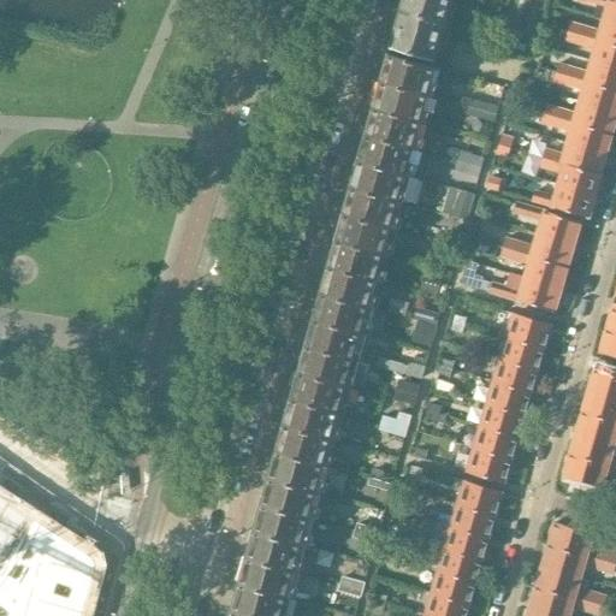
[(403,0),(400,12),(445,25),(451,0),(403,0)]
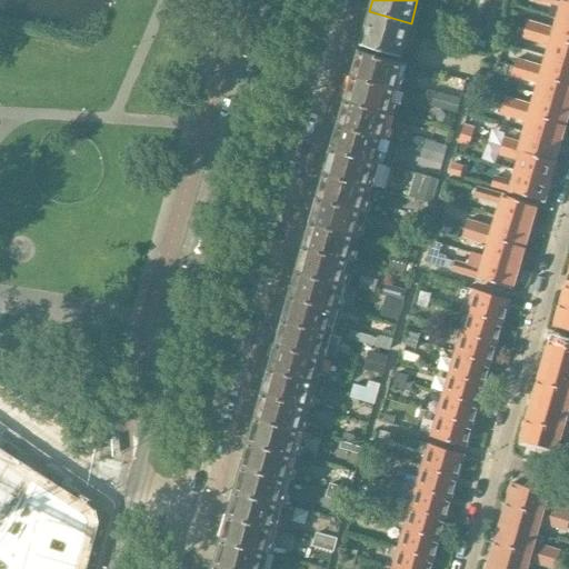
[(568,0),(535,0),(561,8),(558,19),(568,21),(568,0)]
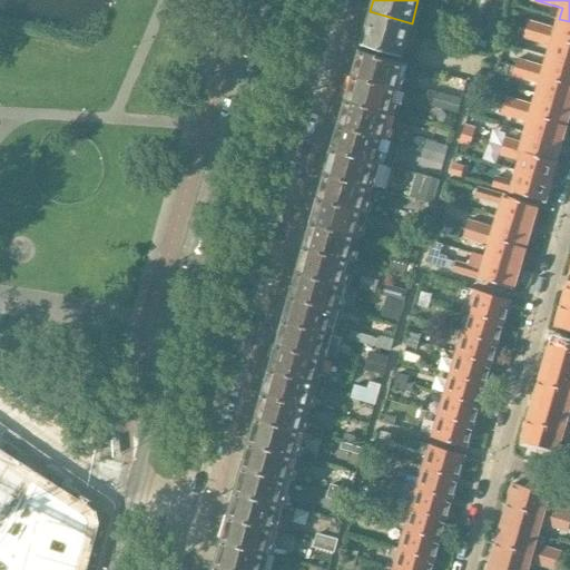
[(370,11),(360,45),(402,57),(412,23),(370,11)]
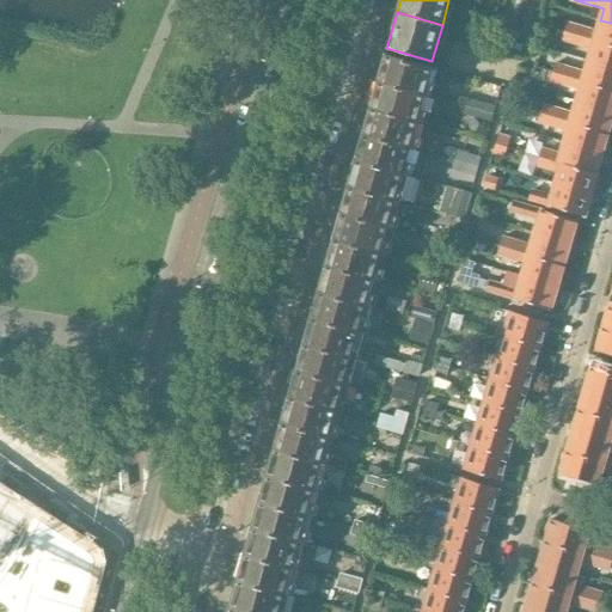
[(611,23),(600,20),(597,32),(567,23),(563,32),(611,46),(611,23)]
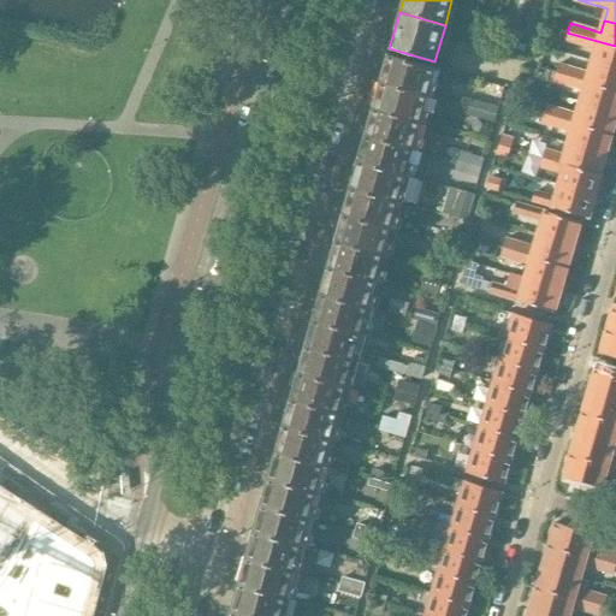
[(615,46),(567,33),(564,41),(596,49),(592,61),(615,69),(615,46)]
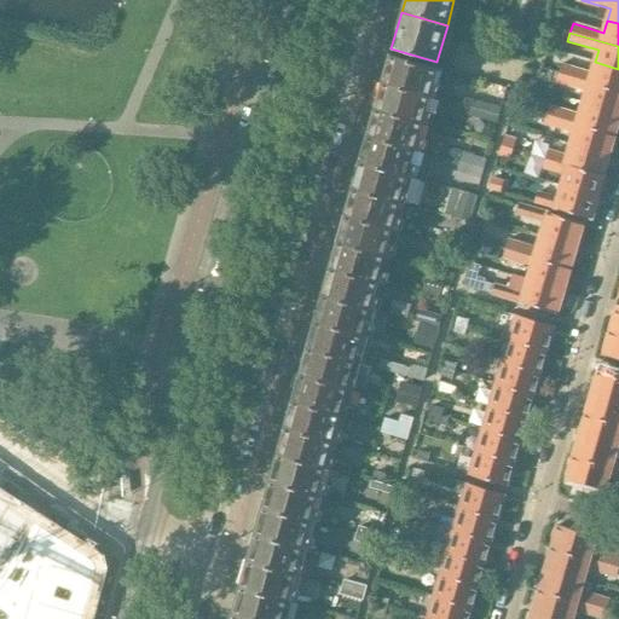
[(443,70),(392,56),(388,69),(389,74),(387,84),(435,97),(443,70)]
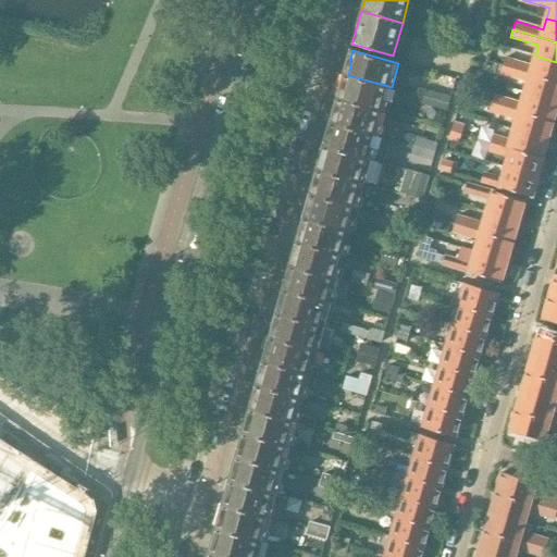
[(556,62),(535,56),(532,66),(505,58),(503,66),(556,82),(556,62)]
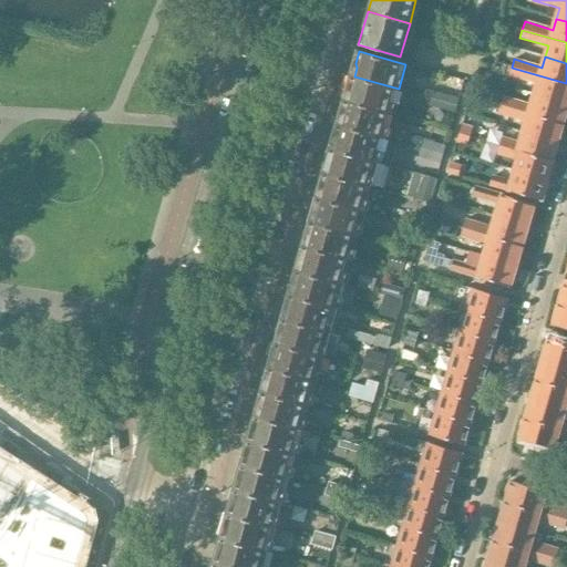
[(566,83),(512,68),(509,75),(537,83),(534,94),(566,104),(566,83)]
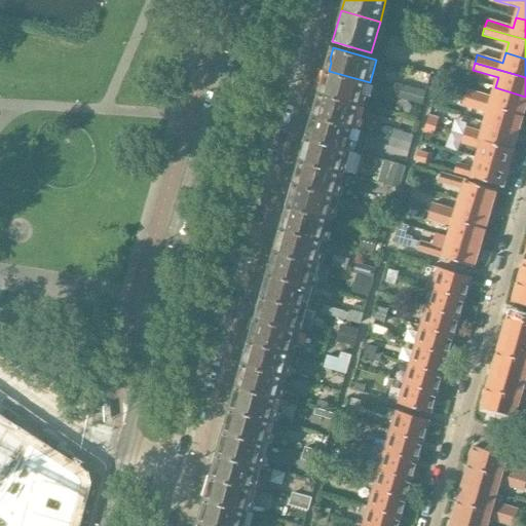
[(370,82),(329,71),(327,70),(324,81),(325,85),(323,94),(363,105),(370,82)]
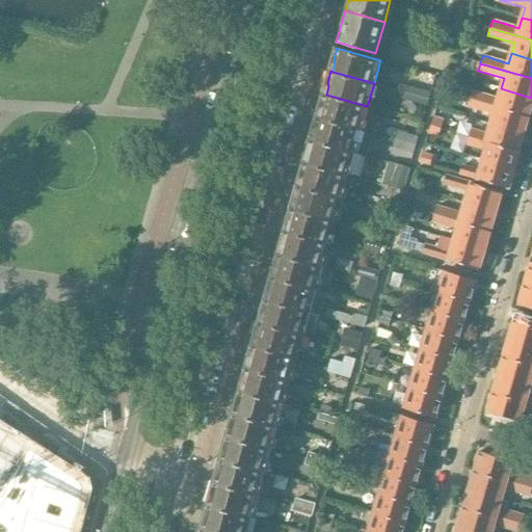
[(411,88),(409,94),(430,99),(431,95),(411,88)]
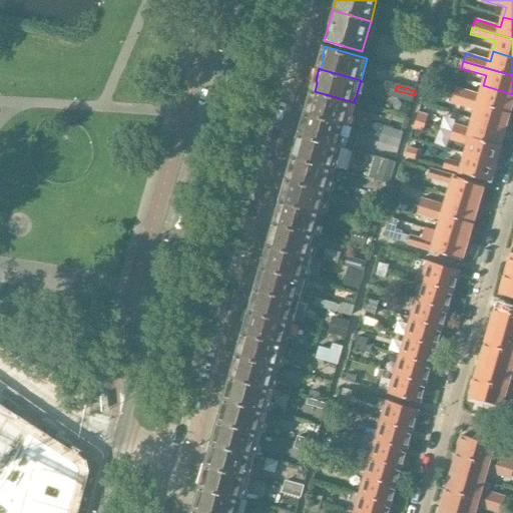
[(512,96),(512,94),(483,85),(480,95),(455,88),(453,95),(509,112),(512,96)]
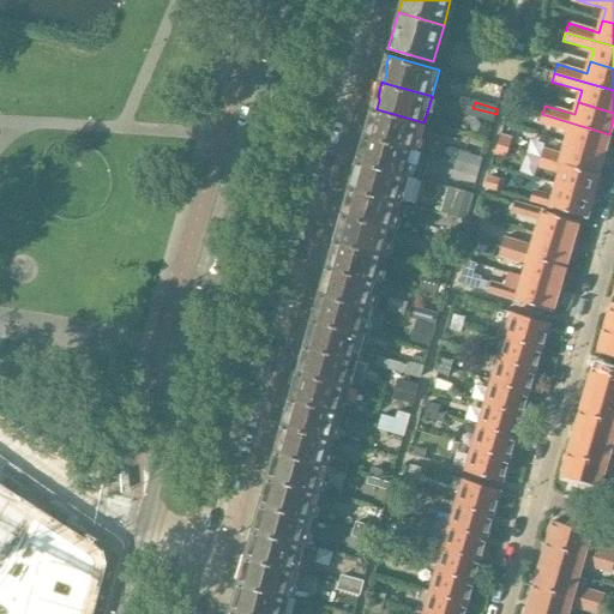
[(372,126),(369,136),(416,149),(423,122),(377,109),(374,108),(371,121),(372,126)]
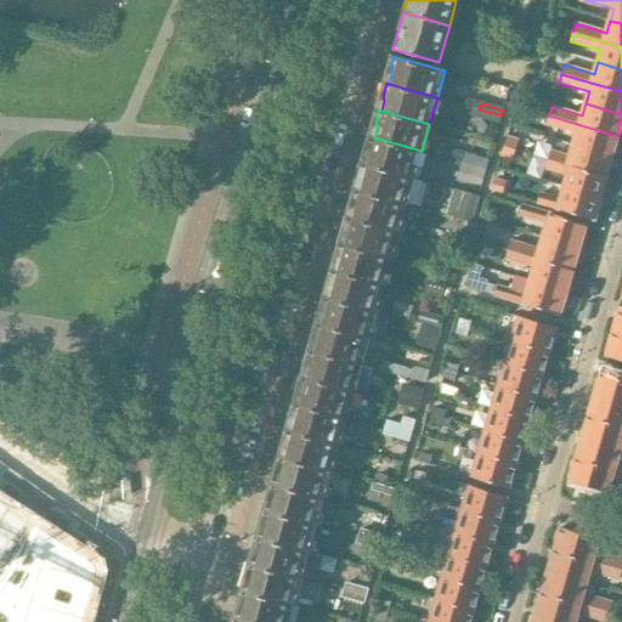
[(503,116),(479,109),(478,116),(501,123),(503,116)]
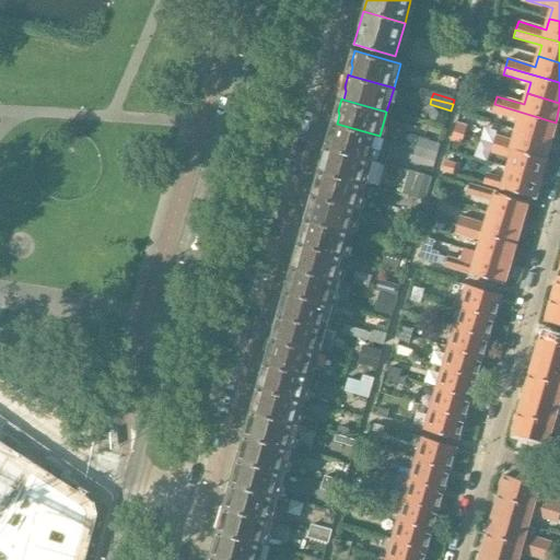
[(556,123),(494,104),(492,112),(520,120),(516,131),(550,141),(556,123)]
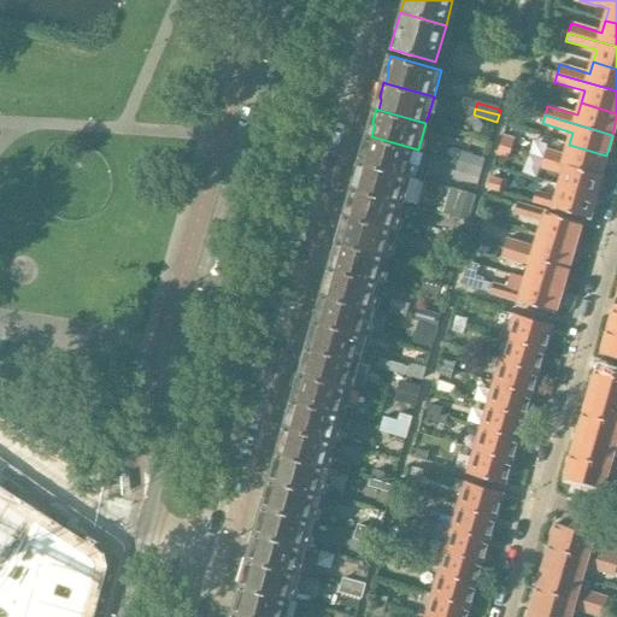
[(366,153),(364,163),(411,176),(418,150),(371,136),(369,135),(365,148),(366,153)]
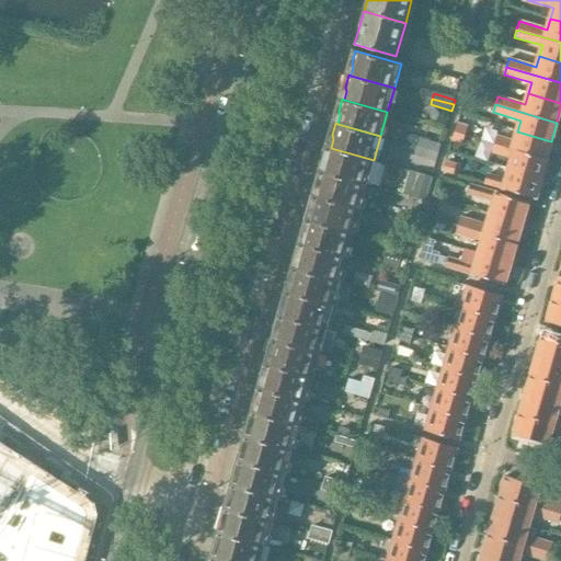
[(457,124),(454,133),(465,136),(467,127),(457,124)]
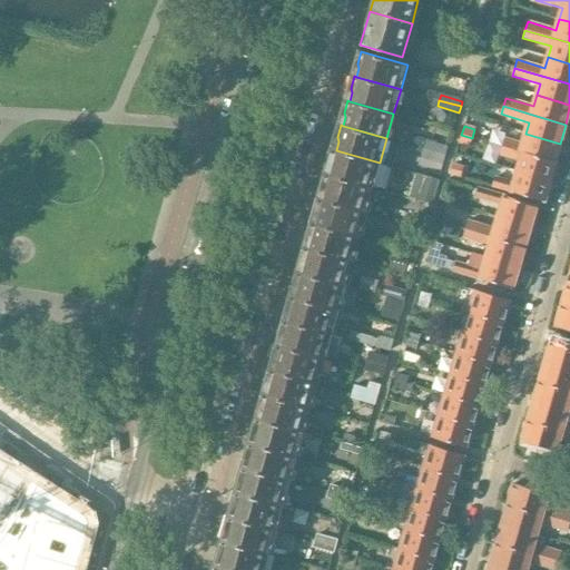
[(560,144),(526,134),(522,144),(504,139),(502,147),(554,163),(554,161),(560,144)]
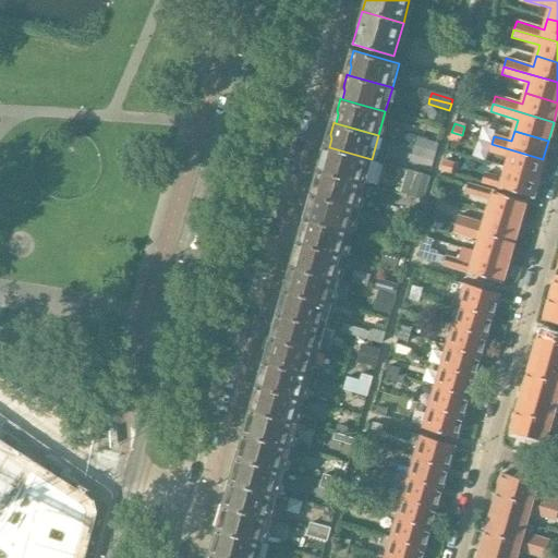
[(462,135),(451,132),(449,140),(460,143),(462,135)]
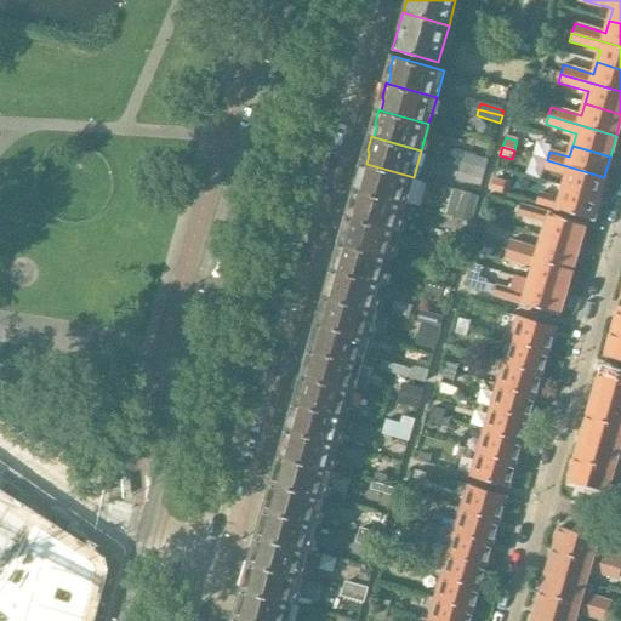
[(463,153),(461,163),(485,169),(488,160),(463,153)]
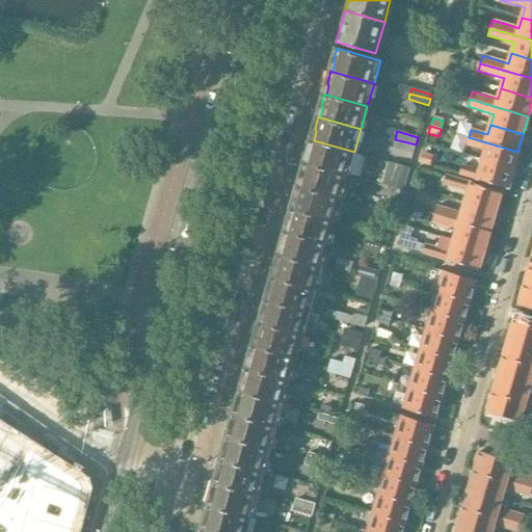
[(517,152),(469,137),(467,144),(485,150),(482,160),(513,169),(520,151),(517,151),(517,152)]
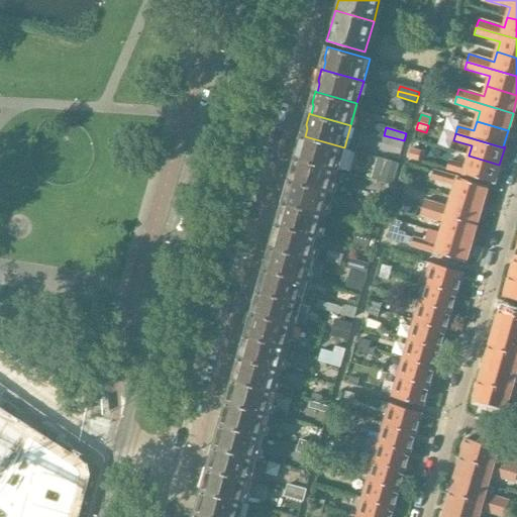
[(301,150),(298,159),(338,170),(344,147),(305,136),(303,135),(300,146),(301,150)]
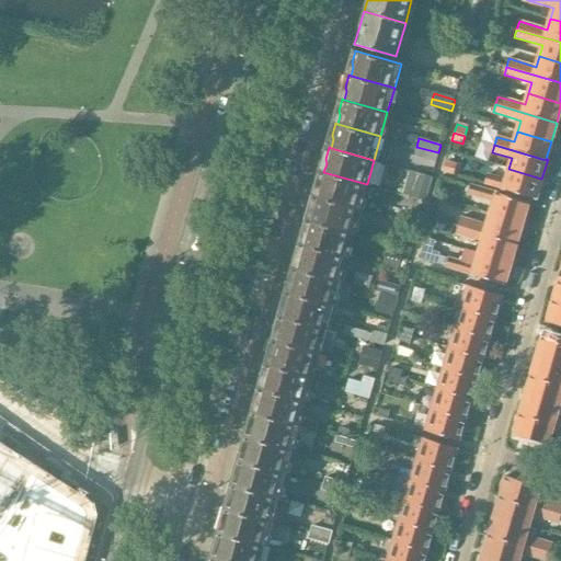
[(438,152),(416,147),(414,156),(435,161),(438,152)]
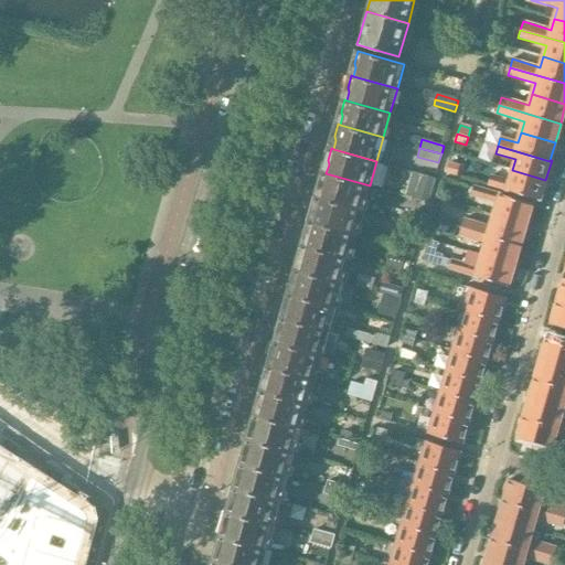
[(449,163),(446,172),(457,176),(459,167),(449,163)]
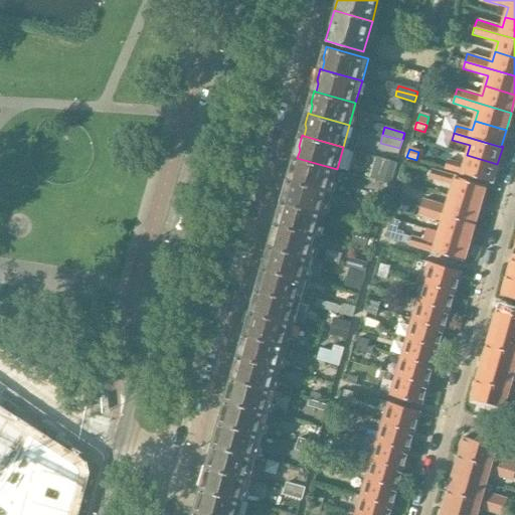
[(497,164),(467,155),(464,165),(447,160),(445,168),(492,182),(497,164)]
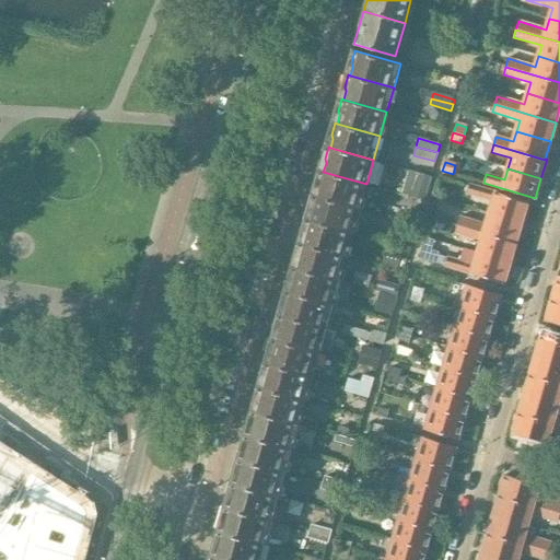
[(318,187),(316,196),(317,196),(360,208),(366,184),(323,172),(321,171),(317,183),(318,187)]
